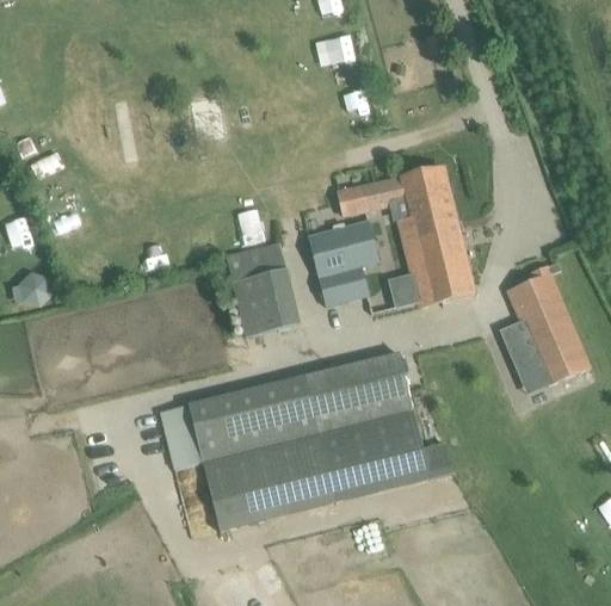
[(301,0),(303,12),(340,5),(339,0),(301,0)]
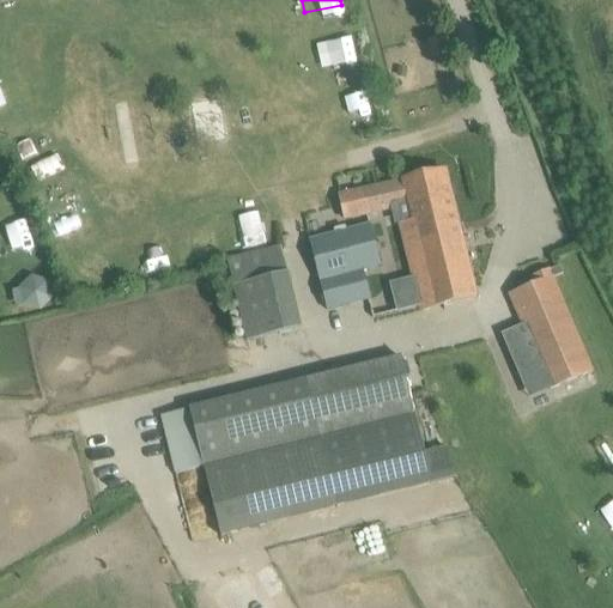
[(323,40),(331,64),(356,56),(349,32),(323,40)]
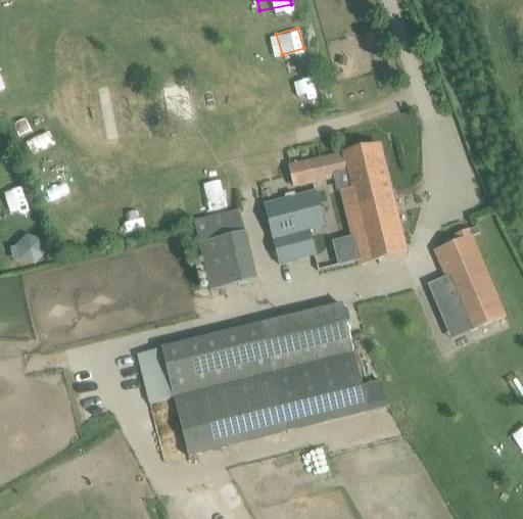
[(308,72),(289,76),(294,100),(314,95),(308,72)]
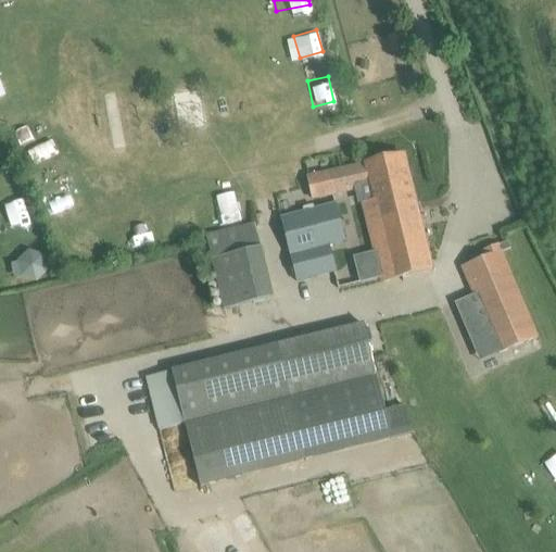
[(34,138),(19,146),(26,160),(41,151),(34,138)]
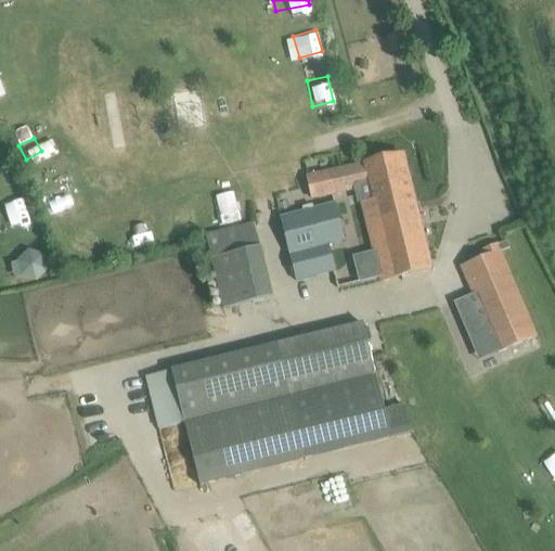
[(401,153),(307,174),(311,191),(338,184),(338,189),(371,181),(374,194),(364,196),(384,277),(428,265),(401,153)]
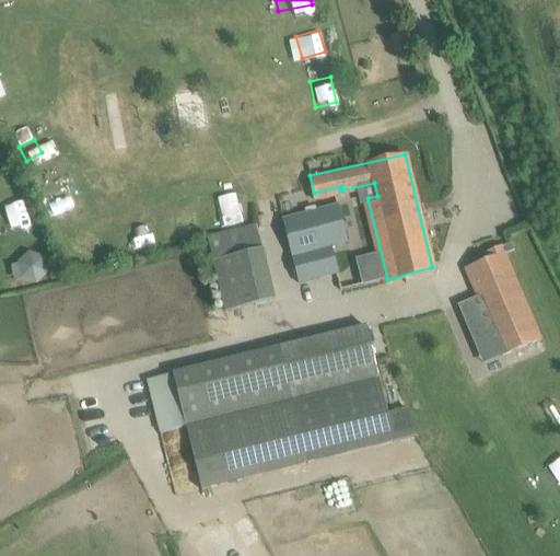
[(0,193),(0,203),(2,213),(23,210),(20,189),(0,193)]
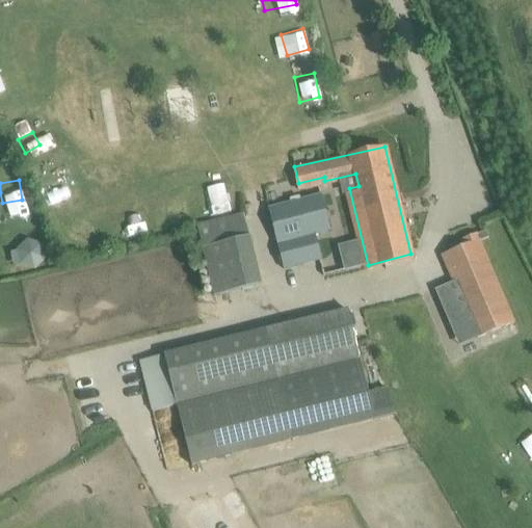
[(315,232),(329,228),(321,191),(272,204),(281,239),(276,240),(283,266),(321,257),(315,232)]
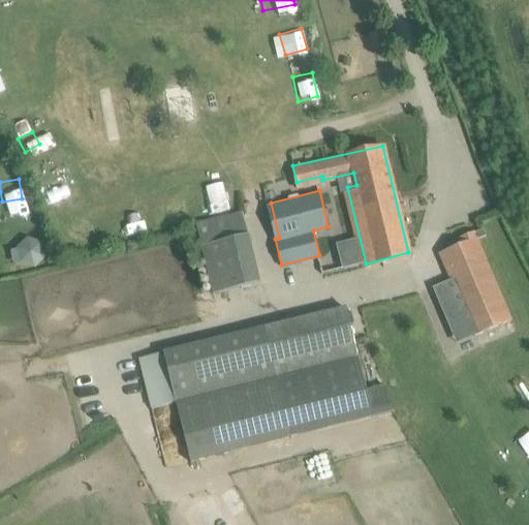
[(120,213),(124,233),(148,227),(143,208),(120,213)]
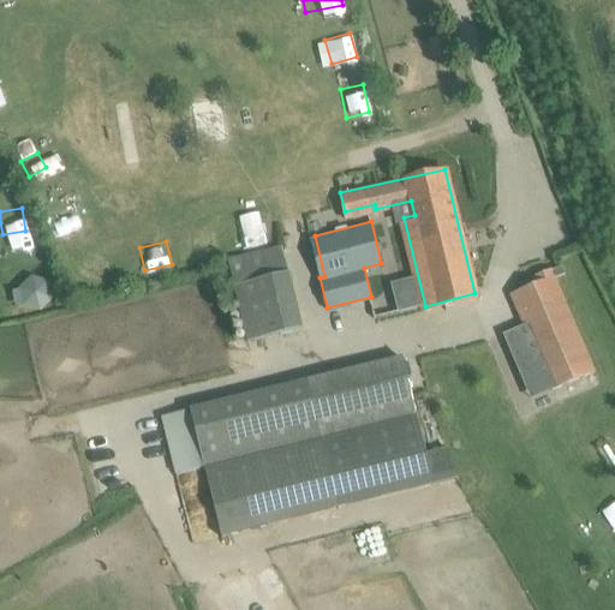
[(233,283),(246,339),(302,326),(281,241),(228,255),(236,283),(233,283)]
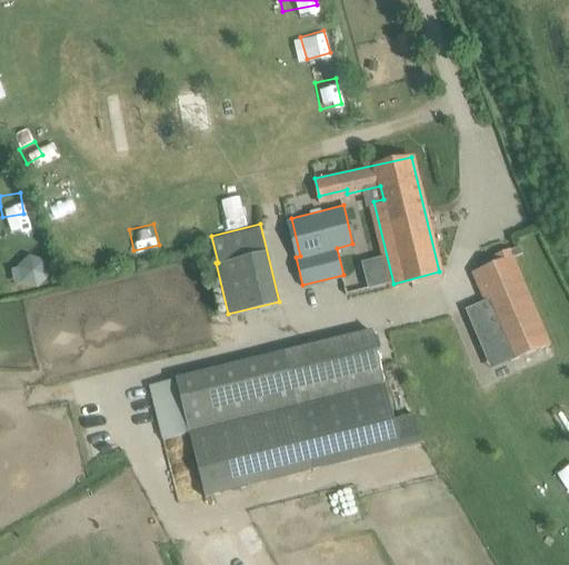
[(471,269),(483,298),(489,296),(515,356),(551,340),(515,254),(522,250),(519,244),(510,247),(510,246),(493,253),(497,259),(475,268),(471,269)]
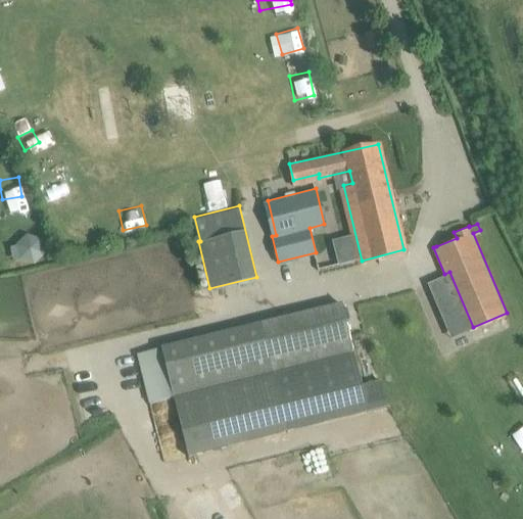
[(27,232),(15,243),(15,244),(10,245),(13,258),(18,257),(34,263),(45,251),(42,236),(27,232)]
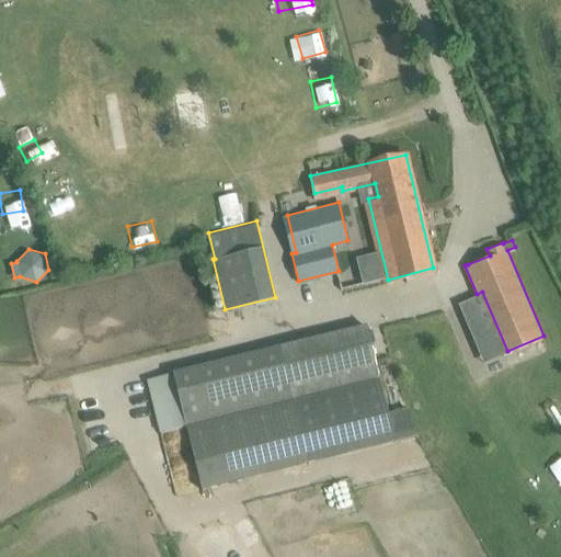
[(366,322),(279,344),(293,398),(380,376),(366,322)]
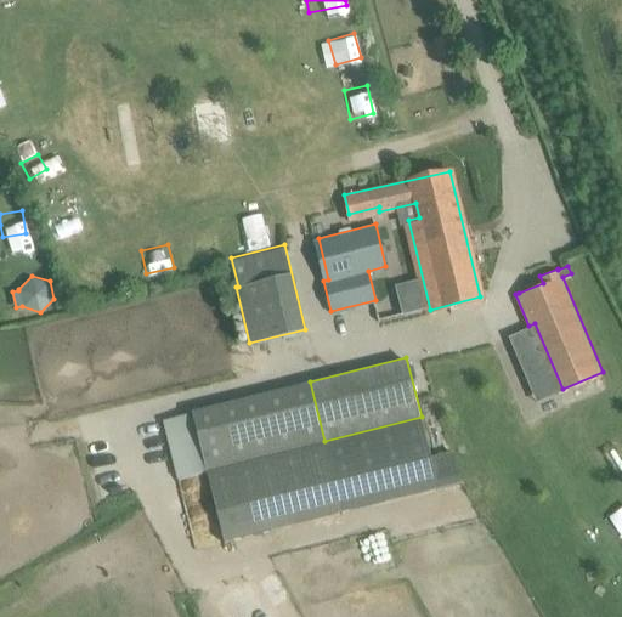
[(193,420),(165,428),(179,477),(205,470),(193,420)]
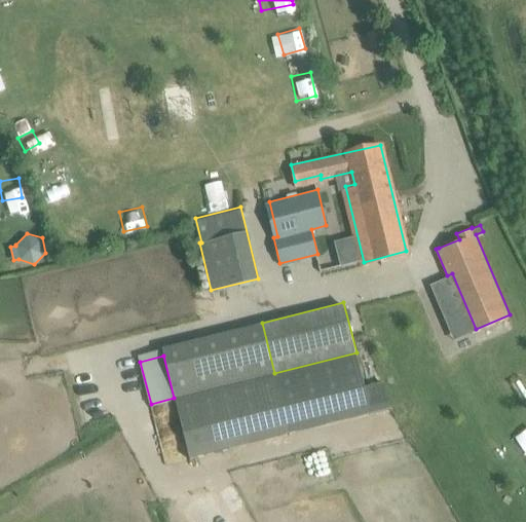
[(384,382),(365,387),(369,405),(371,413),(390,408),(384,382)]
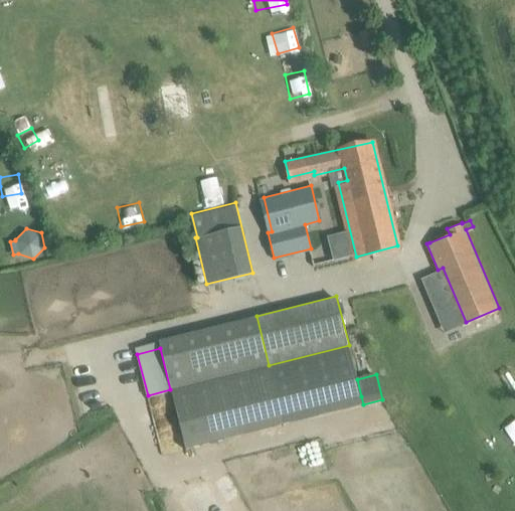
[(210,379),(170,389),(186,448),(225,439),(210,379)]
